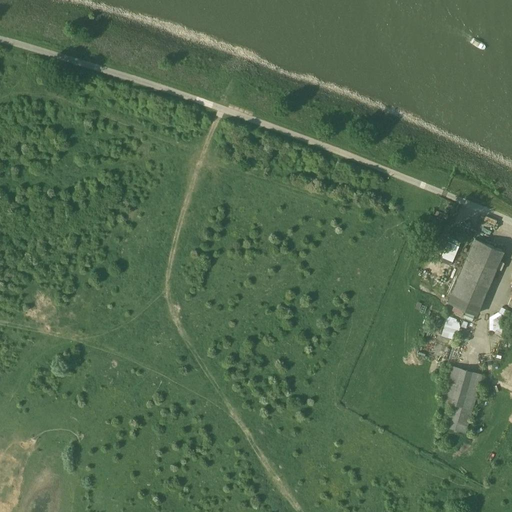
[(487,241),(500,244),(503,232),(490,229),(487,241)]
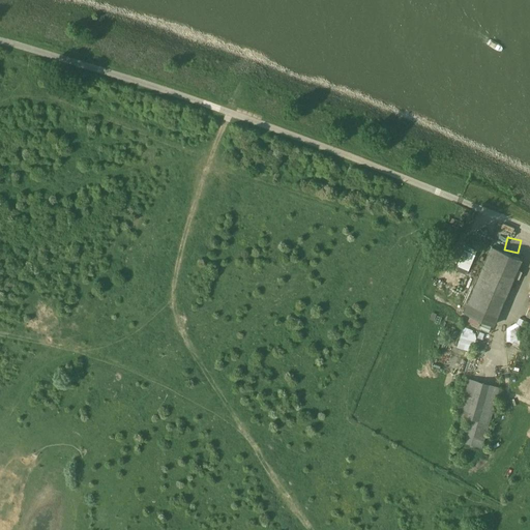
[(492,246),(464,313),(494,325),(522,259),(492,246)]
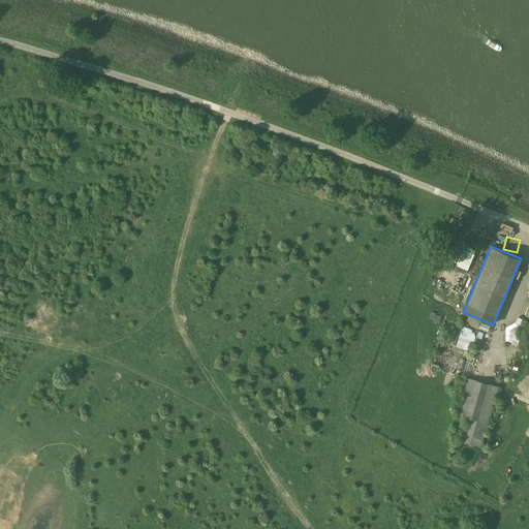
[(461,249),(457,270),(469,273),(474,251),(461,249)]
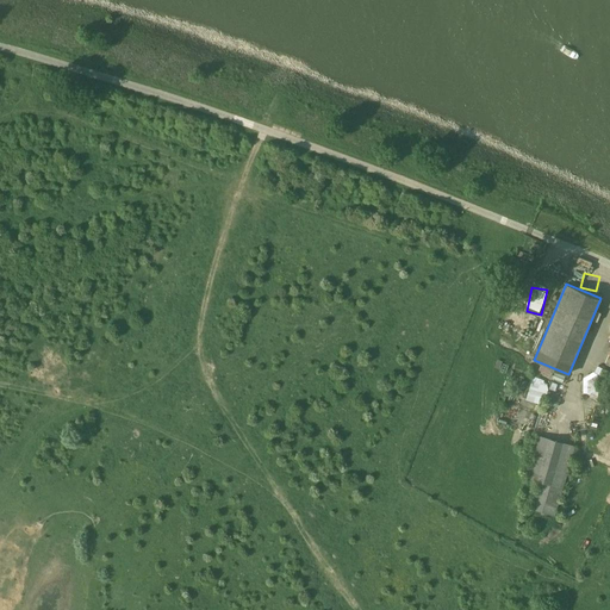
[(584,379),(584,393),(587,393),(598,399),(609,393),(609,383),(609,381),(609,380),(609,372),(598,366),(595,372),(584,379)]
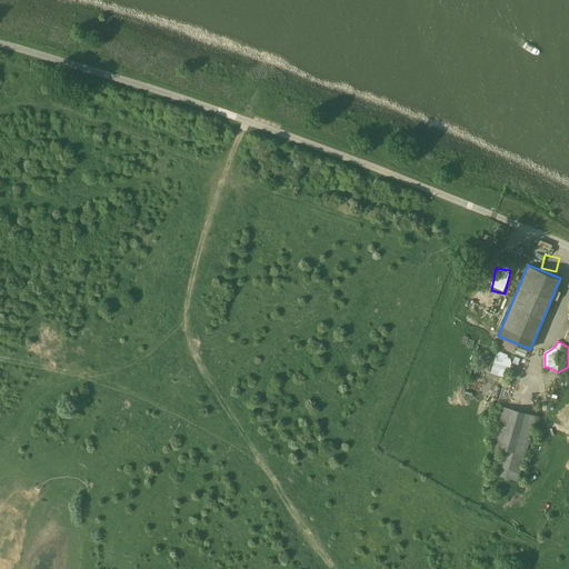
[(518,346),(516,352),(525,358),(528,350),(518,346)]
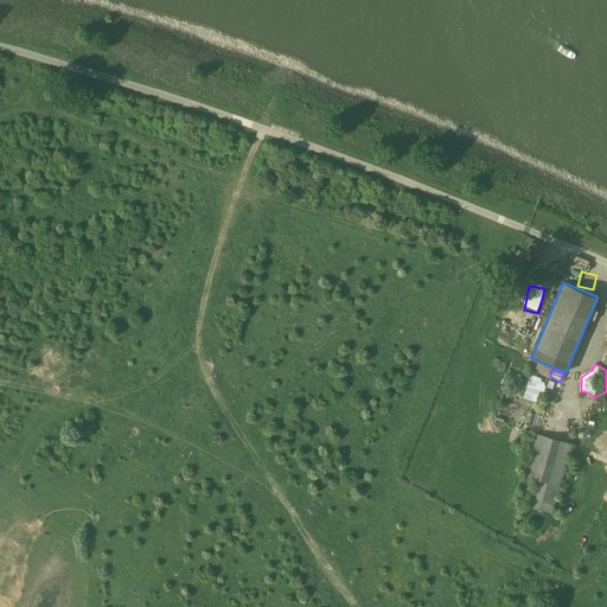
[(541,390),(543,390),(547,379),(530,375),(524,397),(537,401),(541,390)]
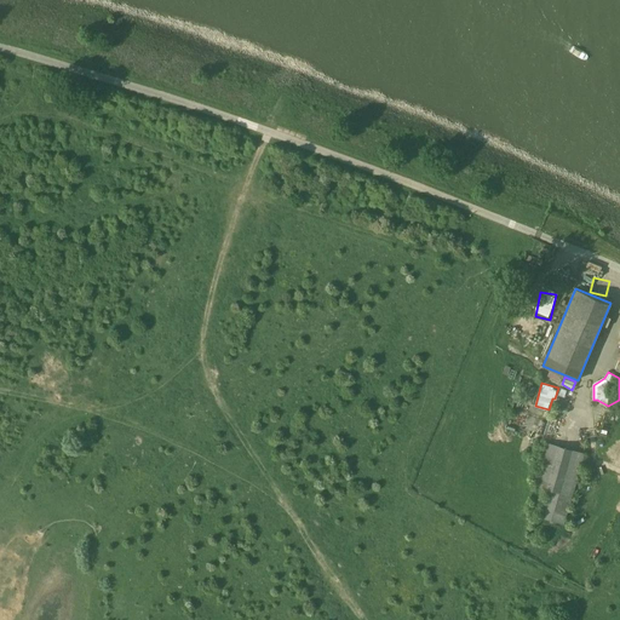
[(546,441),(534,486),(546,488),(538,516),(564,524),(585,453),(546,441)]
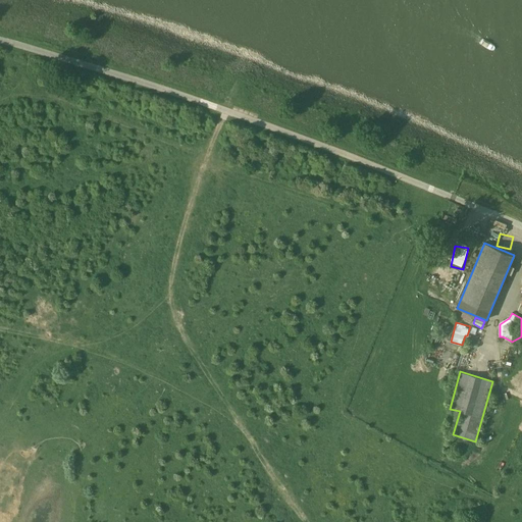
All buildings are outlined.
